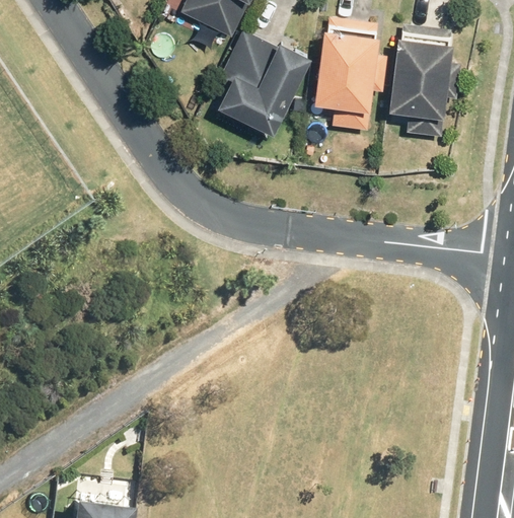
[(185,0),(179,12),(230,37),(246,2),(250,4),(251,0),(185,0)]
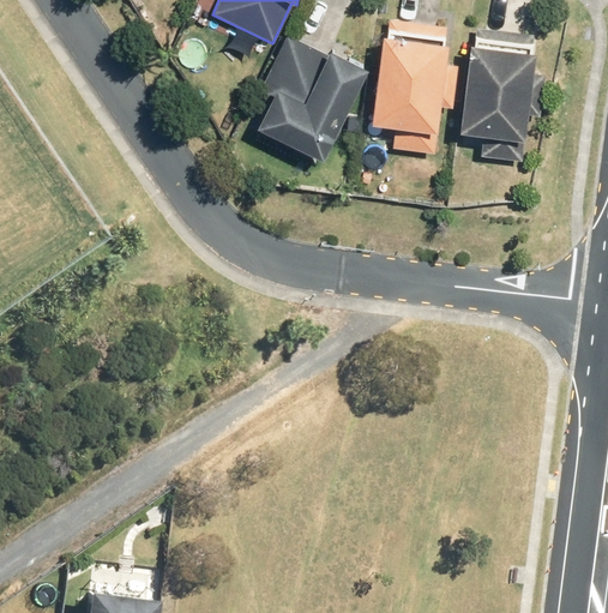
[(374,126),(393,128),(391,148),(434,154),(437,134),(440,134),(444,106),(451,107),(456,66),(447,64),(451,42),(443,42),(444,28),(389,19),(374,126)]
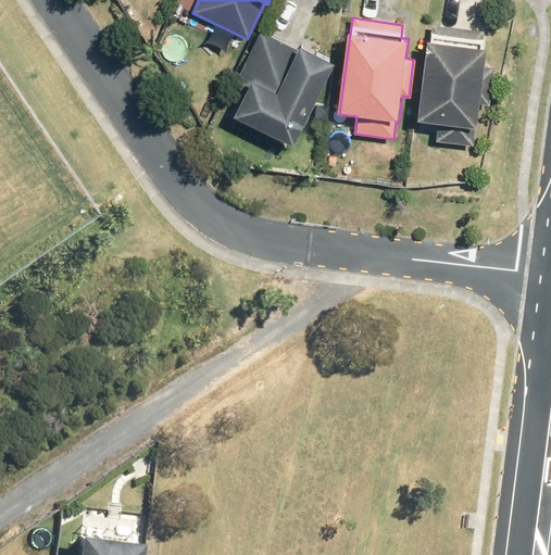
[(417,122),(435,123),(434,141),(472,147),(474,128),(477,129),(480,104),(488,105),(492,68),(483,67),(485,47),(479,47),(483,32),(431,26),(428,40),(426,40),(417,122)]
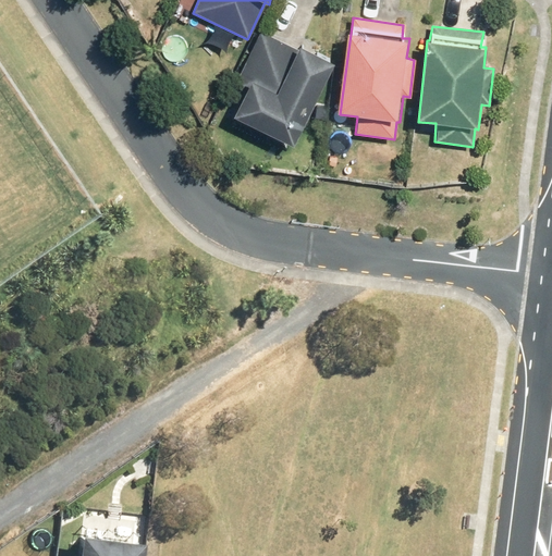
[(303,46),(301,51),(261,33),(234,86),(247,93),(236,116),(296,145),(336,64),(303,46)]
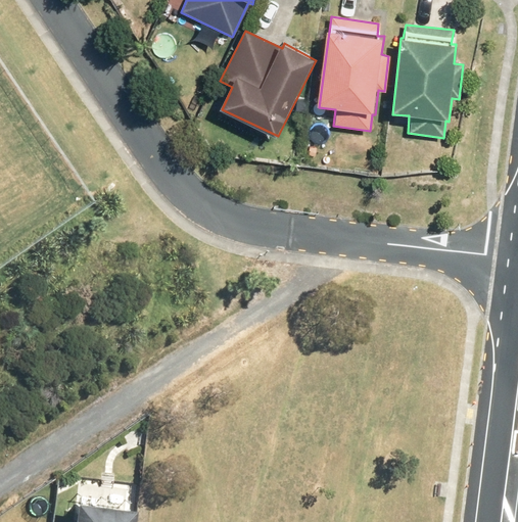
[(123,521),(126,506),(66,499),(63,521),(123,521)]
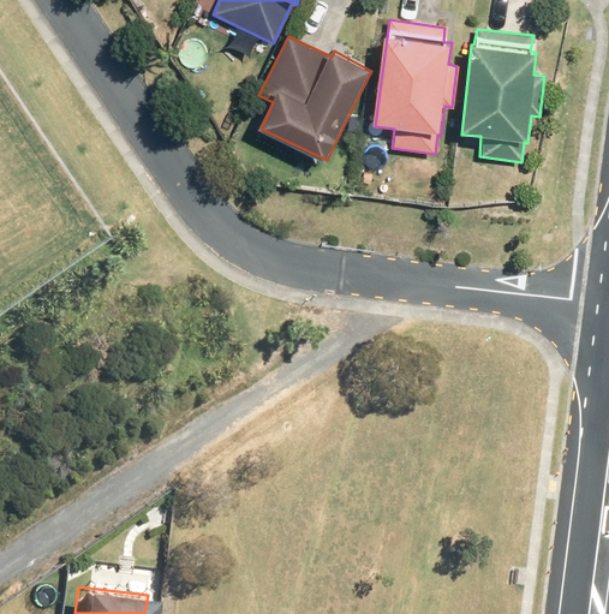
All buildings are outlined.
